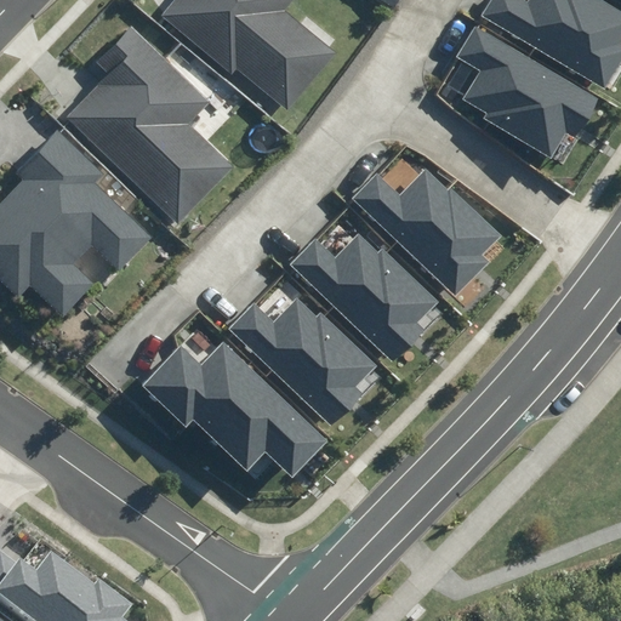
[(237,68),(288,110),(336,53),(285,11),(294,0),(177,0),(163,17),(231,75),(237,68)]
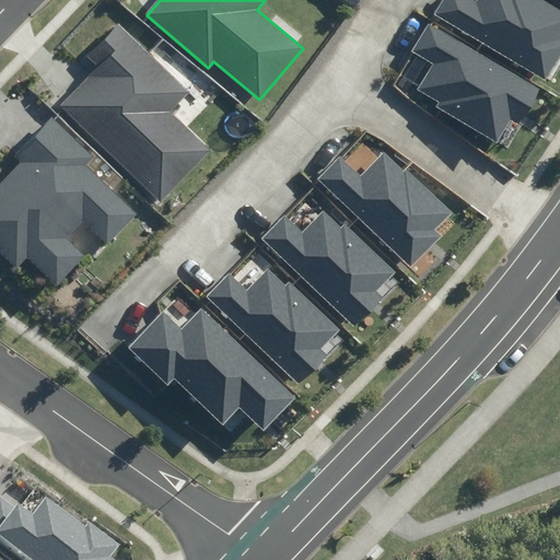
[(471,0),(443,0),(435,14),(547,81),(559,58),(559,9),(544,0),(477,0),(476,2),(471,0)]
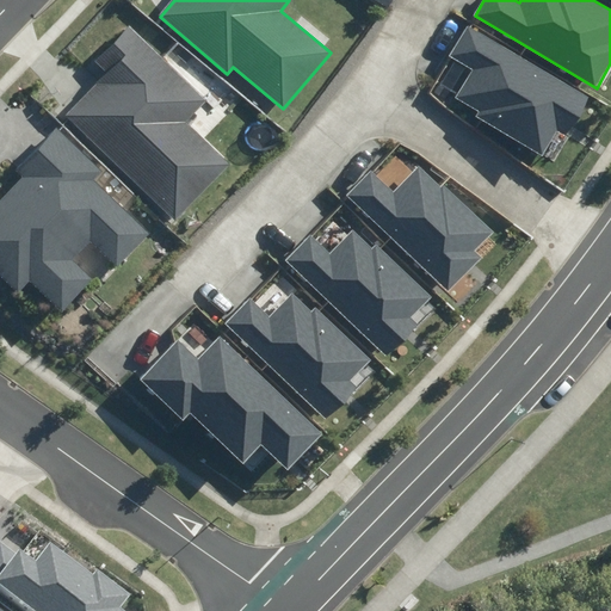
[(480,110),(475,117),(543,155),(557,130),(567,136),(590,96),(467,26),(450,56),(473,69),(456,97),(480,110)]
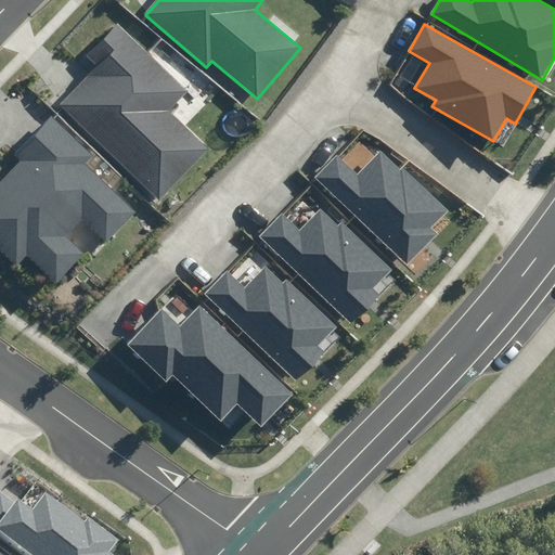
[(60,104),(158,199),(208,149),(169,110),(186,92),(117,25),(86,56),(97,67),(60,104)]
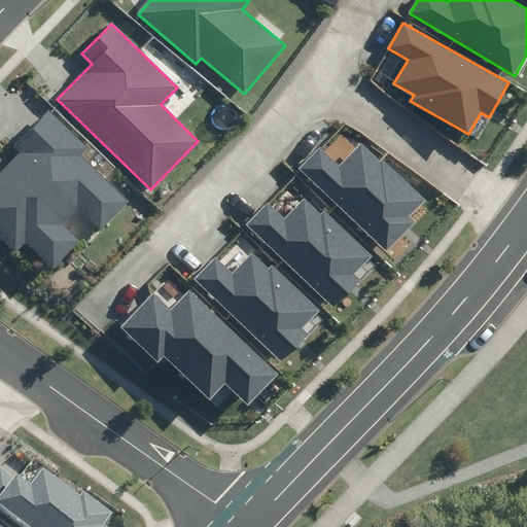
[(27,242),(54,268),(80,241),(63,223),(78,207),(101,230),(129,202),(81,156),(89,149),(49,110),(13,147),(18,152),(0,170),(0,235),(18,252),(27,242)]
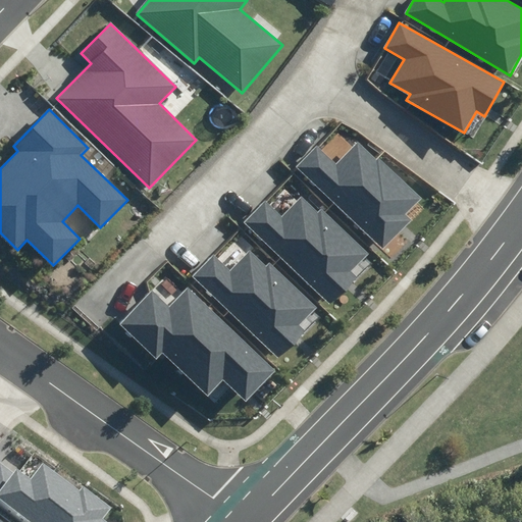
[(294,166),(384,249),(411,219),(406,215),(421,198),(360,143),(340,165),(316,143),(294,166)]
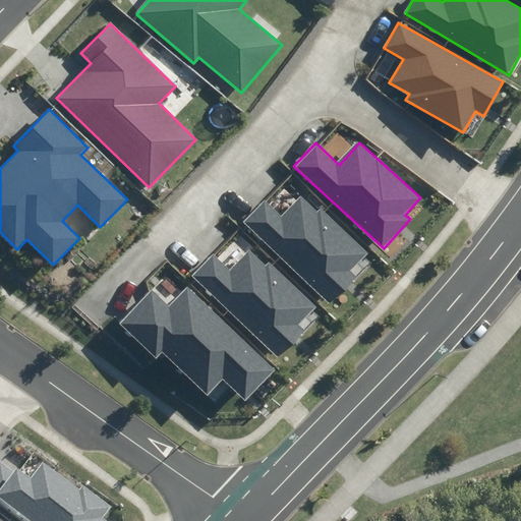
[(245,220),(329,303),(356,276),(350,270),(367,253),(322,208),(317,213),(301,197),(282,217),(265,200),(245,220)]
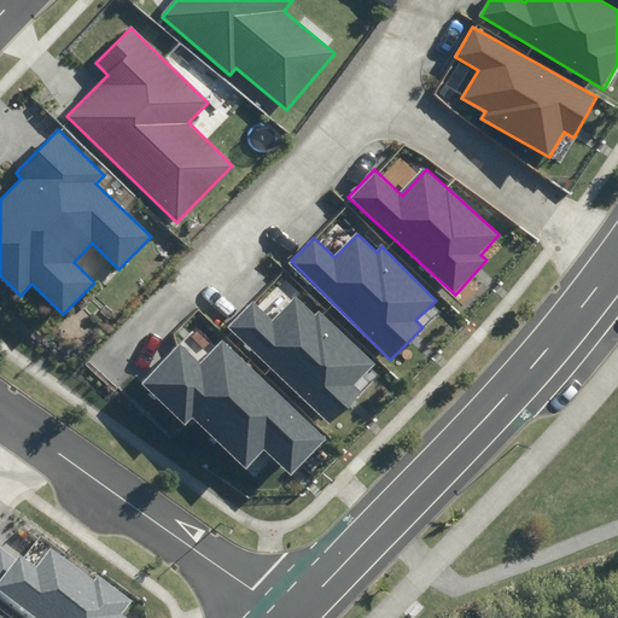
[(227,327),(330,424),(361,391),(354,385),(375,363),(320,310),(315,316),(295,297),(273,321),(251,302),(227,327)]
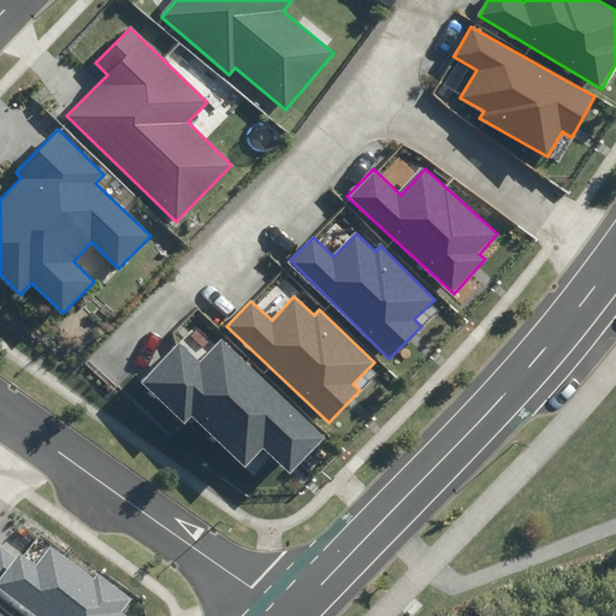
[(265,448),(291,473),(325,438),(223,341),(201,363),(179,343),(142,381),(185,422),(191,416),(246,468),(265,448)]
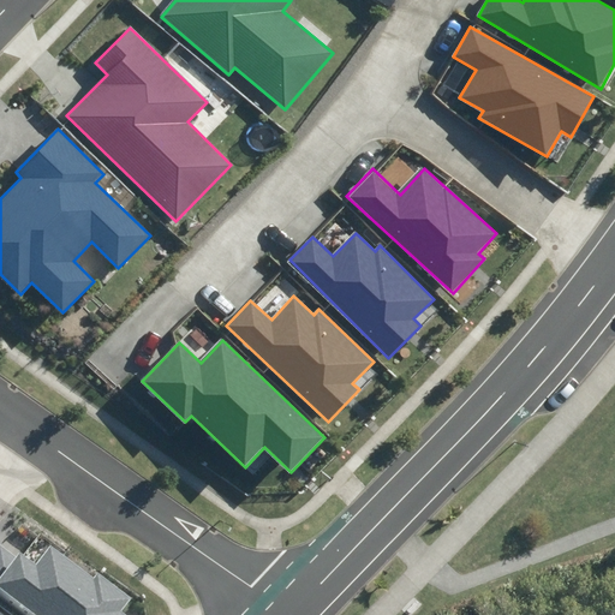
[(0,543),(0,590),(31,614),(126,614),(123,611),(132,598),(97,571),(94,575),(52,543),(36,565),(19,551),(16,556),(0,543)]
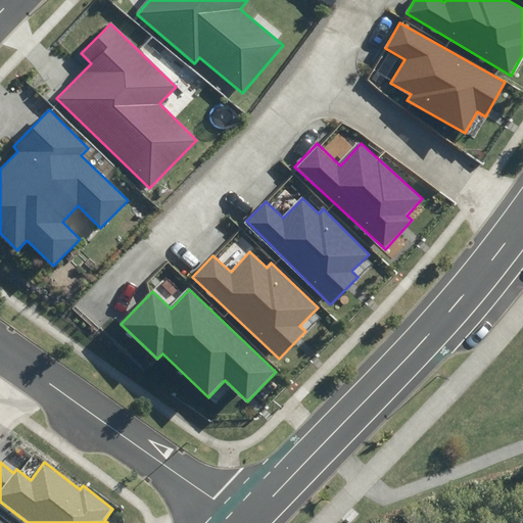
All buildings are outlined.
